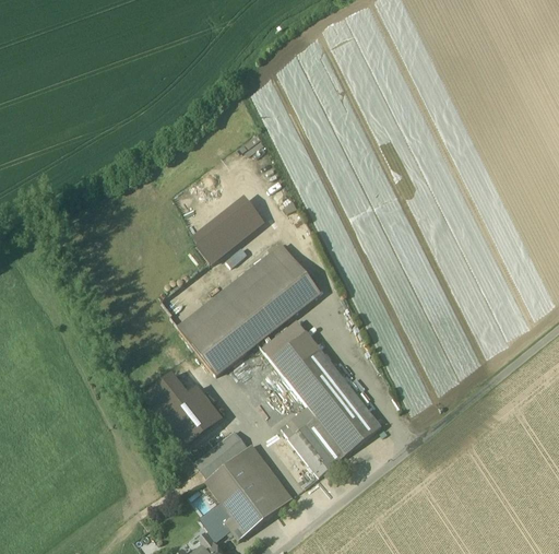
[(293,200),(283,205),(287,211),(296,205),(293,200)]
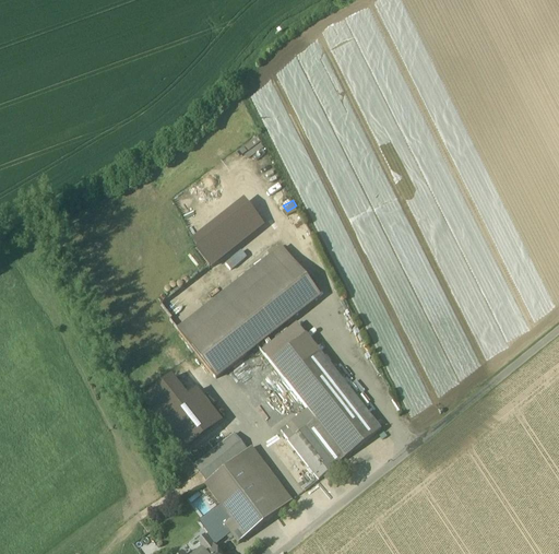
[(276,228),(269,217),(263,222),(271,232),(276,228)]
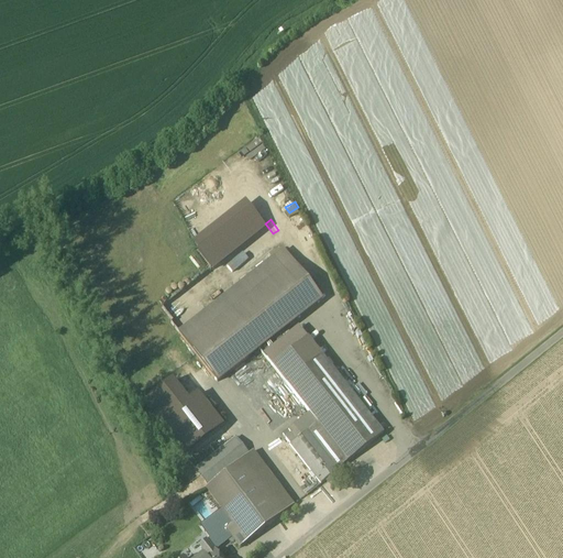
[(264,223),(229,252),(239,264),(274,236),(264,223)]
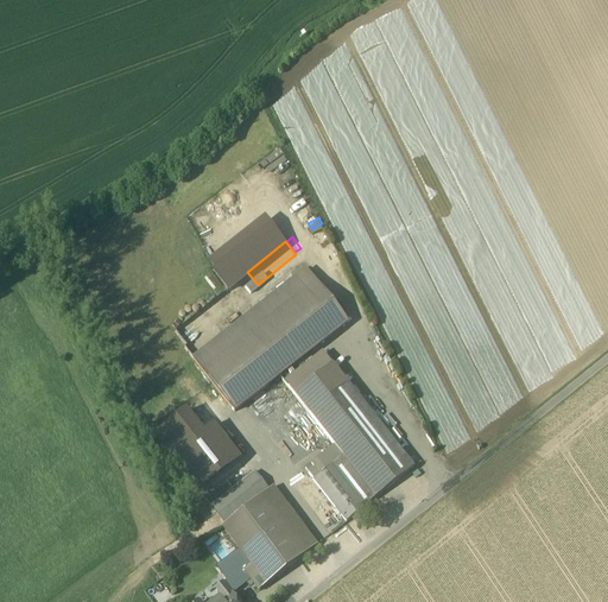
[(223,247),(213,257),(217,263),(228,253),(223,247)]
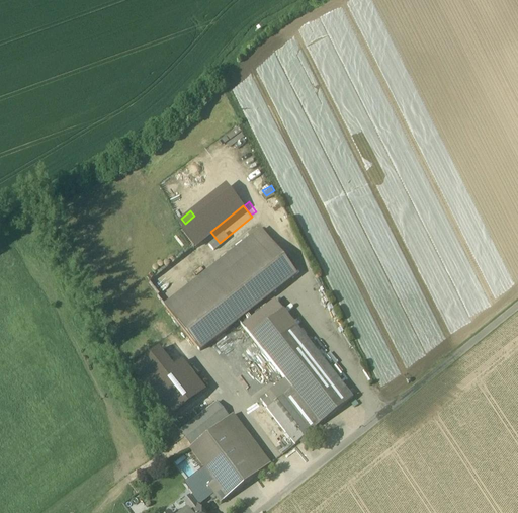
[(206,231),(194,216),(185,224),(197,239),(206,231)]
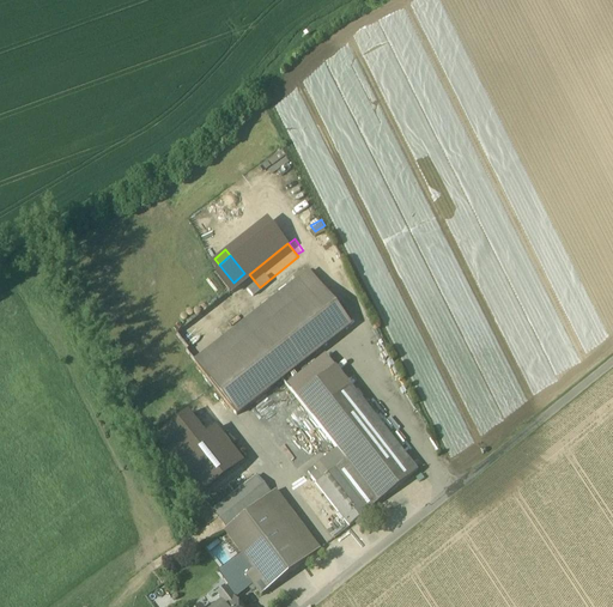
[(308,268),(194,357),(237,411),(350,322),(308,268)]
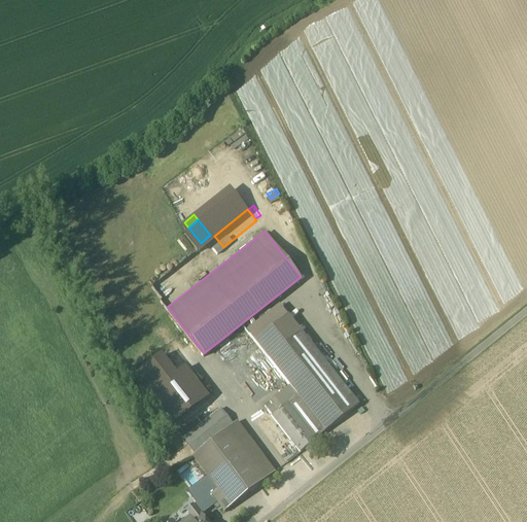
[(208,241),(153,284),(162,294),(216,251),(208,241)]
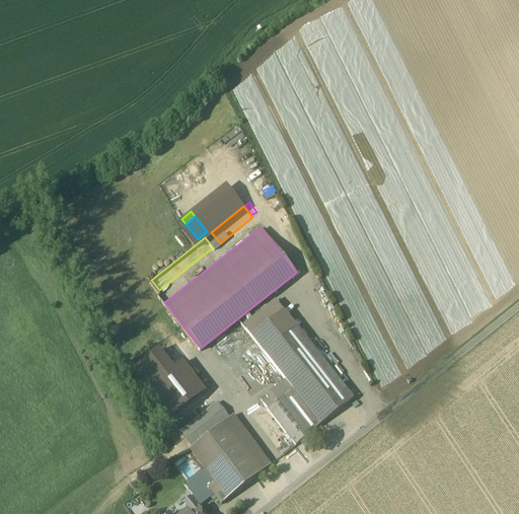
[(353,395),(296,323),(264,350),(286,377),(266,392),(269,396),(273,401),(268,406),(296,442),(312,429),(311,429),(353,395)]
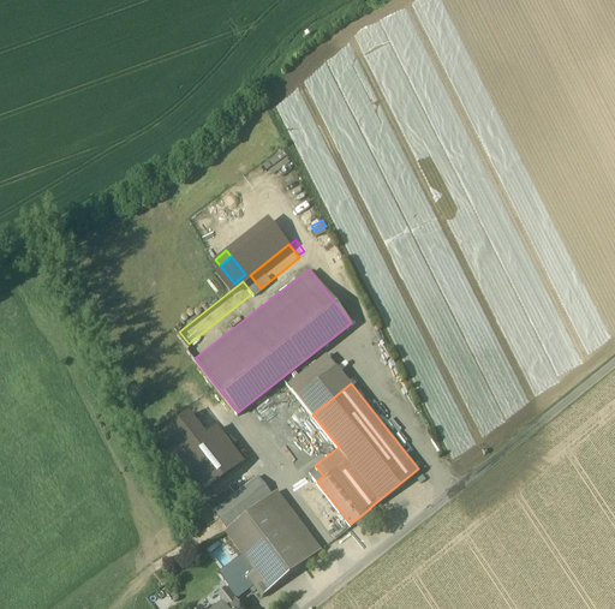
[(318,470),(311,475),(317,481),(323,476),(318,470)]
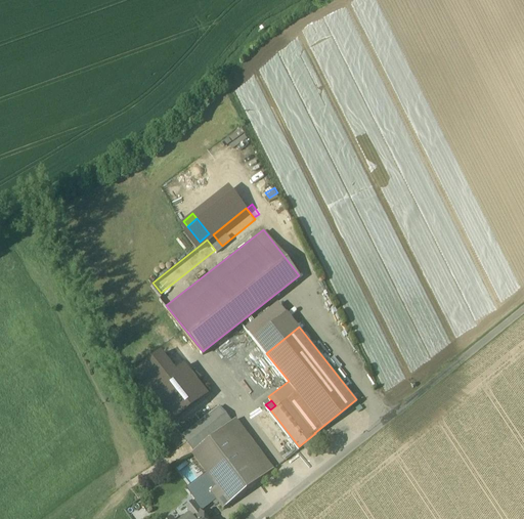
[(218,403),(203,416),(181,433),(192,447),(230,417),(218,403)]
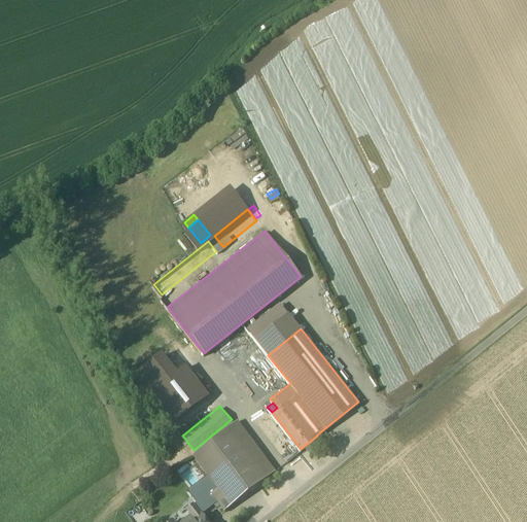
[(237,418),(194,453),(218,486),(212,491),(211,492),(217,499),(224,509),(275,468),(237,418)]
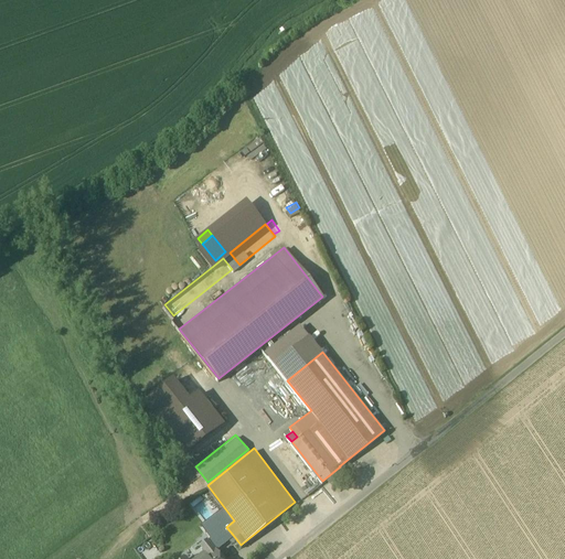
[(224,522),(210,533),(211,535),(208,538),(215,549),(233,535),(226,527),(227,526),(224,522)]
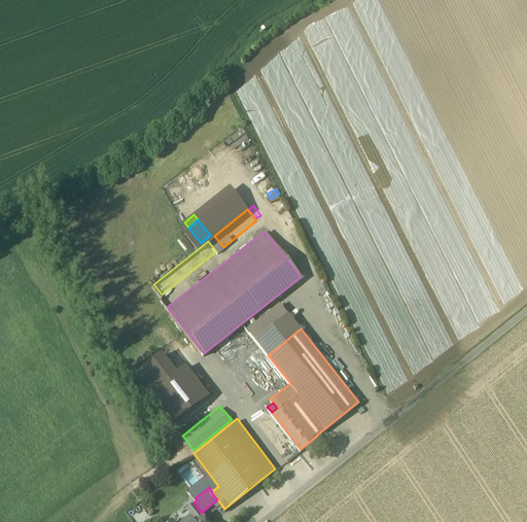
[(208,521),(201,513),(194,502),(187,508),(195,516),(187,521),(175,521),(173,519),(169,521),(208,521)]
